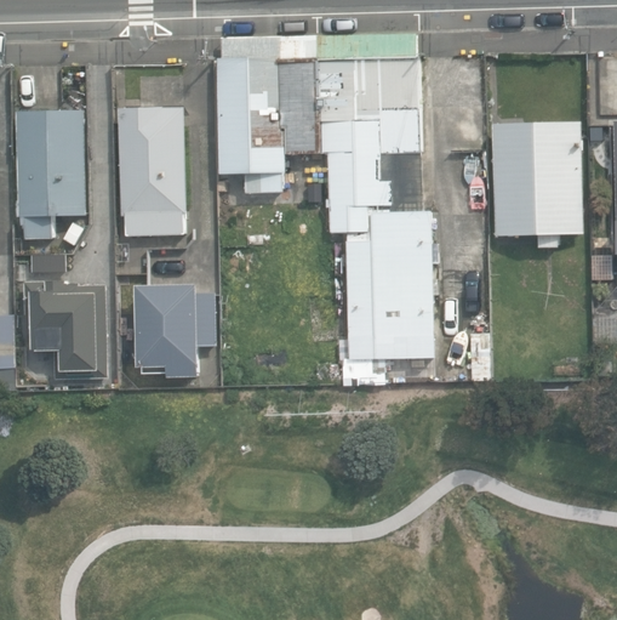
[(422,210),(418,33),(316,35),(319,152),(327,152),(329,233),(346,232),(348,359),(371,359),(371,369),(384,368),(384,359),(410,359),(411,369),(424,369),(424,359),(435,358),(432,209),(422,210)]
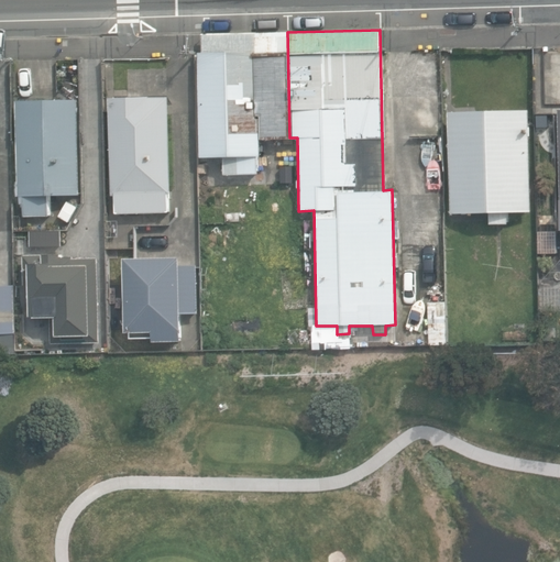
[(289,138),(287,32),(201,33),(201,53),(197,53),(199,157),(221,157),(221,175),(256,175),(255,157),(259,157),(259,139),(289,138)]
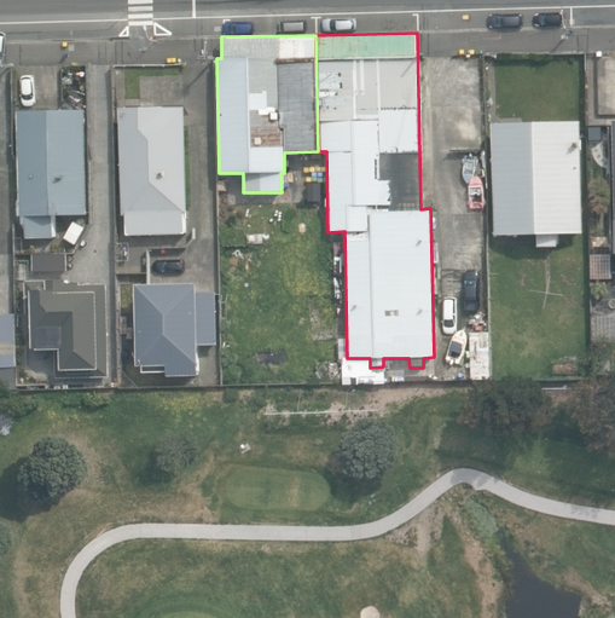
[(186,212),(183,107),(117,108),(121,215),(123,215),(125,235),(183,234),(183,212),(186,212)]
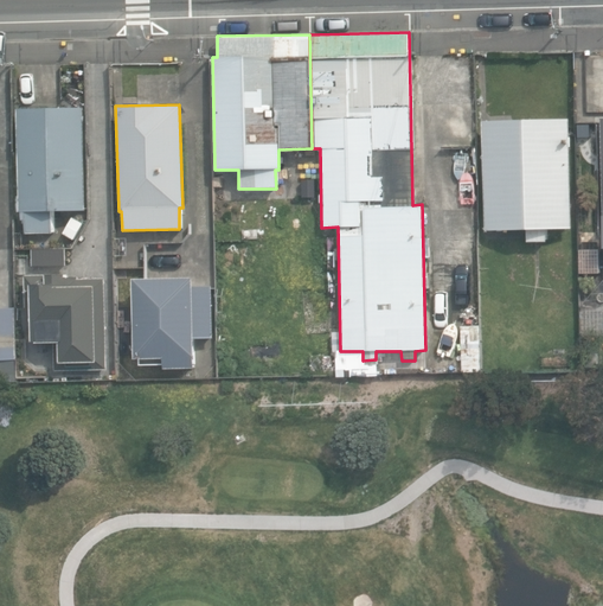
[(87,211),(84,107),(15,108),(18,212),(21,211),(23,235),(52,234),(52,212),(87,211)]
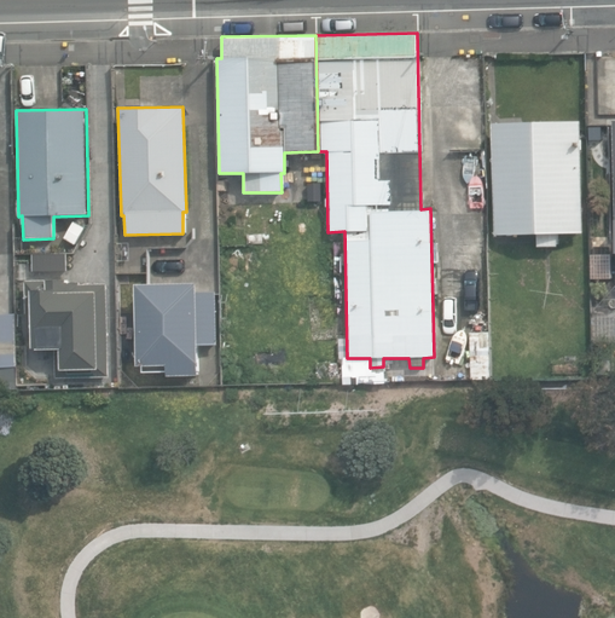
[(581,232),(579,121),(491,123),(493,236),(534,235),(534,248),(556,247),(556,234),(581,232)]
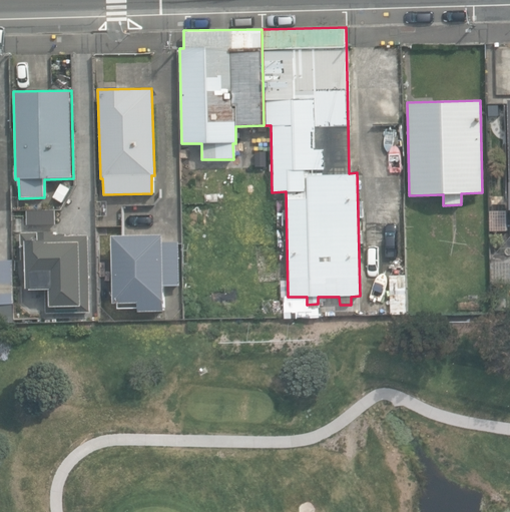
[(37,233),(20,233),(20,260),(25,260),(25,288),(50,288),(51,305),(65,305),(65,311),(88,311),(86,236),(64,236),(64,234),(56,234),(53,231),(37,231),(37,233)]
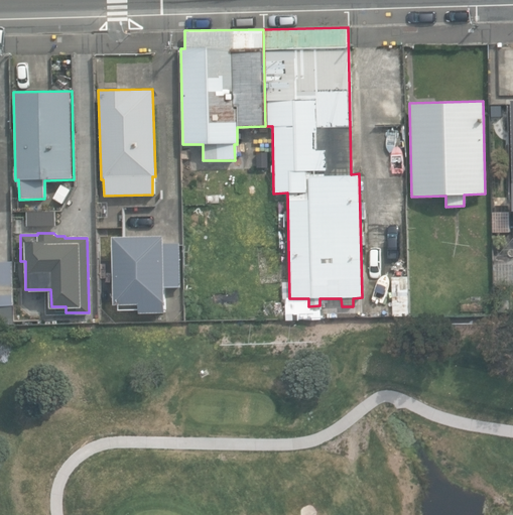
[(164,243),(164,235),(112,236),(113,304),(117,304),(117,309),(138,309),(139,313),(165,312),(164,287),(179,287),(178,243),(164,243)]
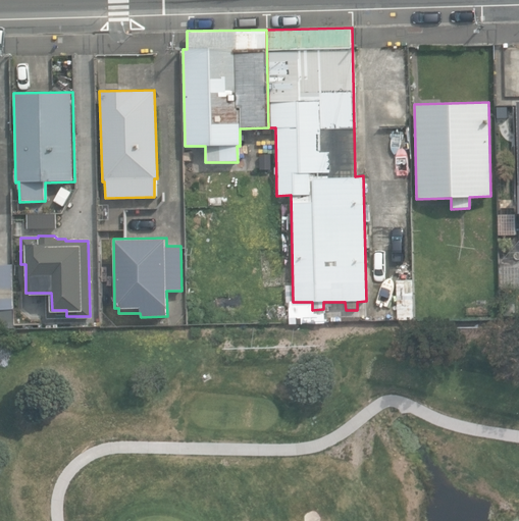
[(0,309),(13,309),(12,263),(0,263),(0,309)]
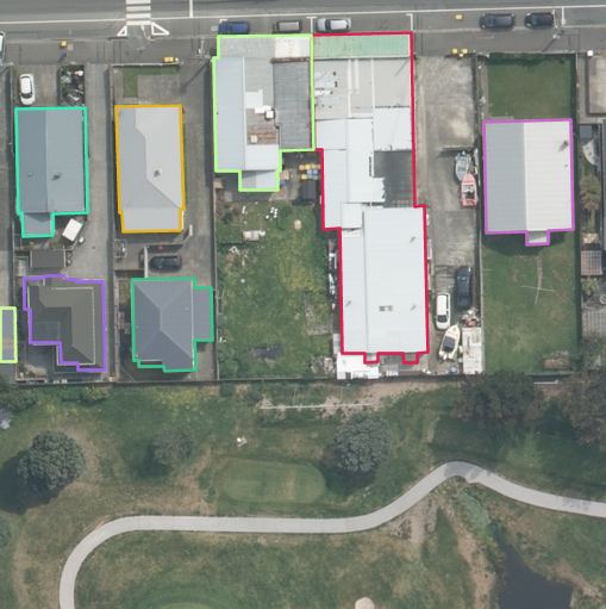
All buildings are outlined.
